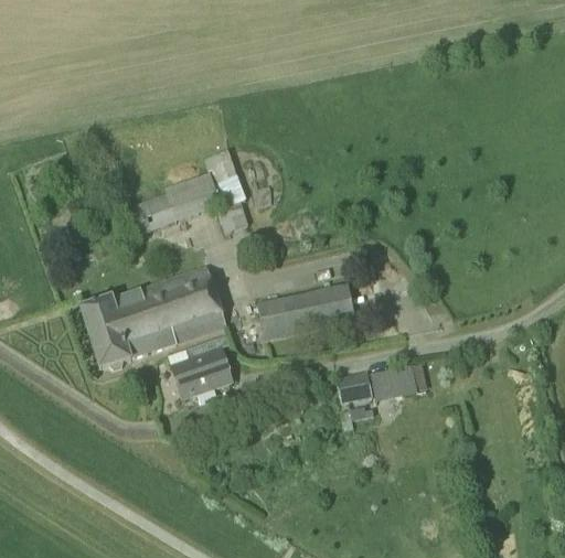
[(227,148),(203,157),(209,171),(221,204),(222,207),(216,210),(225,234),(248,224),(240,201),(246,200),(227,148)]
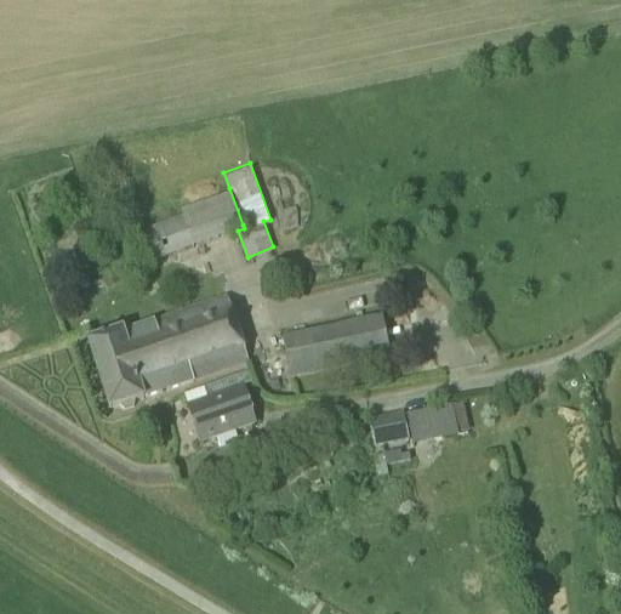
[(146,260),(194,242),(182,210),(135,228),(146,260)]
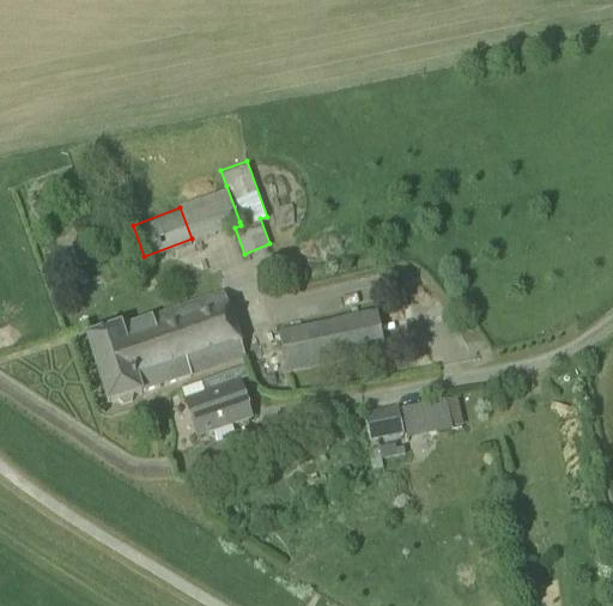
[(132,397),(133,392),(190,374),(188,369),(243,352),(223,288),(87,331),(109,400),(119,397),(122,400),(132,397)]
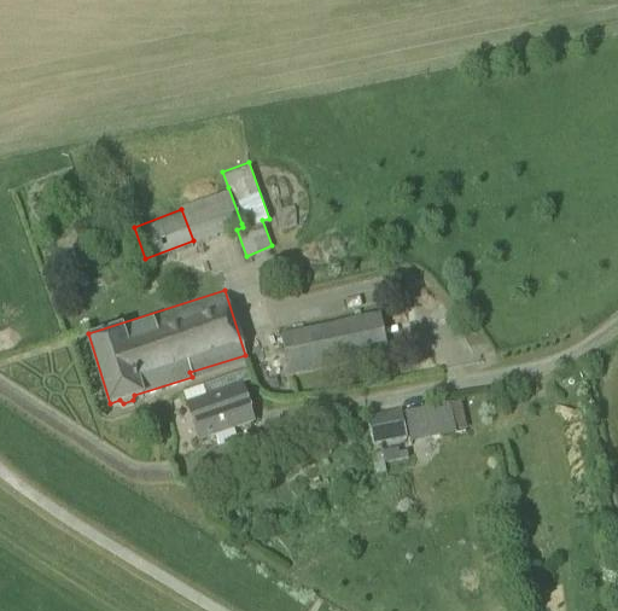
[(289,371),(389,349),(379,309),(280,330),(289,371)]
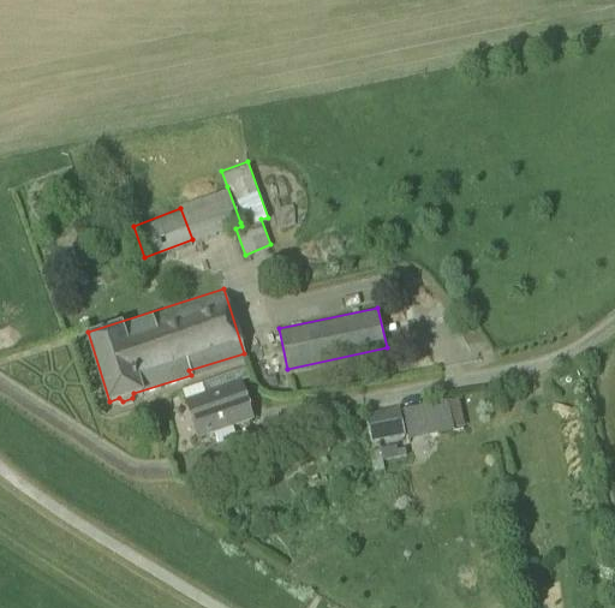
[(198,434),(252,416),(240,380),(185,398),(198,434)]
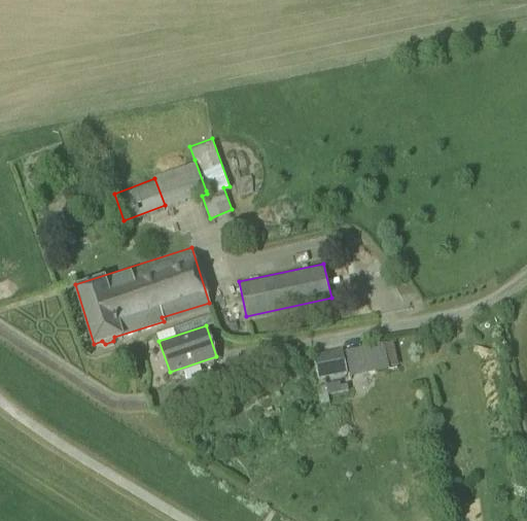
[(351,374),(389,367),(384,340),(346,348),(351,374)]
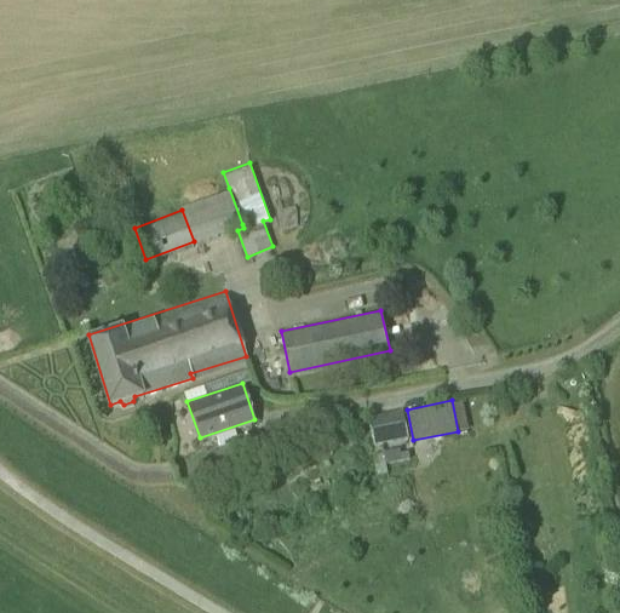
[(374,441),(408,435),(402,407),(368,413),(374,441)]
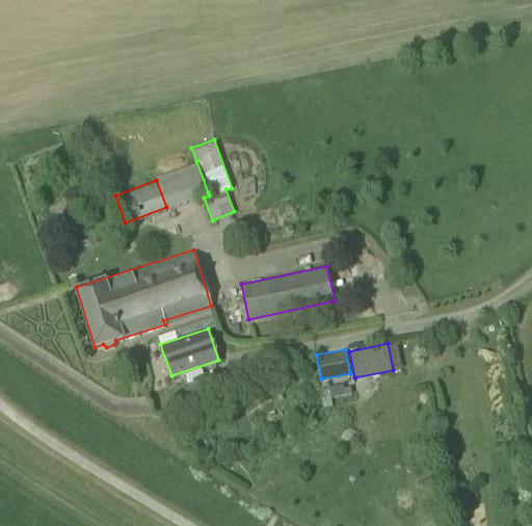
[(267,387),(285,383),(281,370),(264,375),(267,387)]
